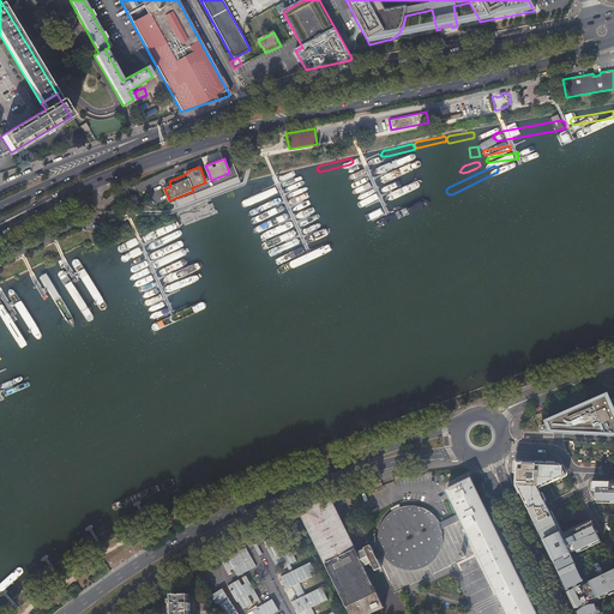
[(313,167),(311,167),(286,173),(284,174),(284,176),(286,179),(287,179),(312,173),(314,172),(315,170),(315,169),(314,168),(313,167)]
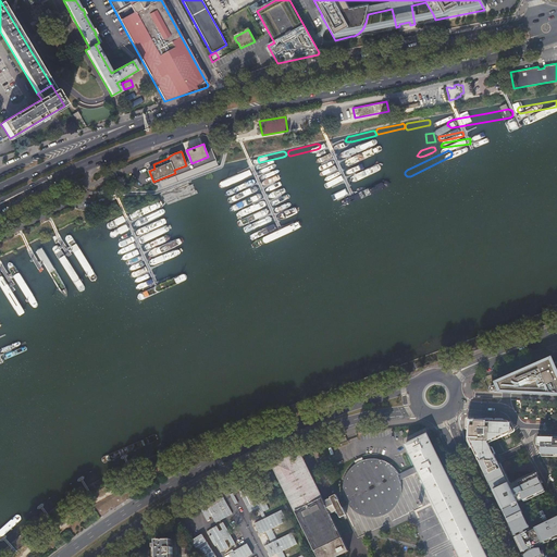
[(415,161),(410,152),(400,157),(405,165),(415,161)]
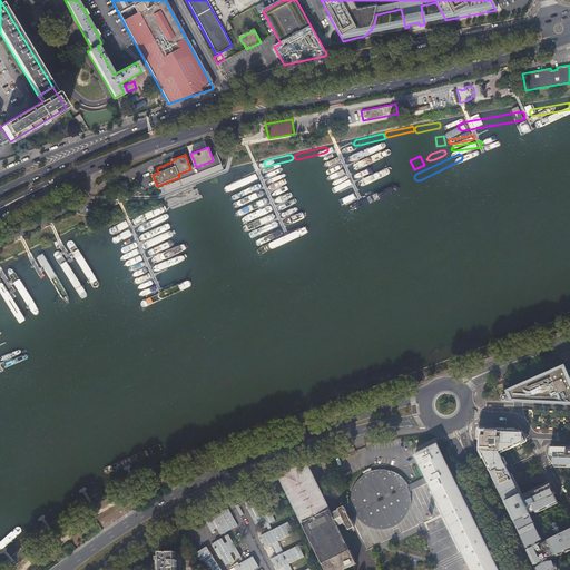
[(229,176),(259,168),(263,167),(263,164),(261,161),(258,161),(227,170),(224,172),(223,175),(226,177),(229,176)]
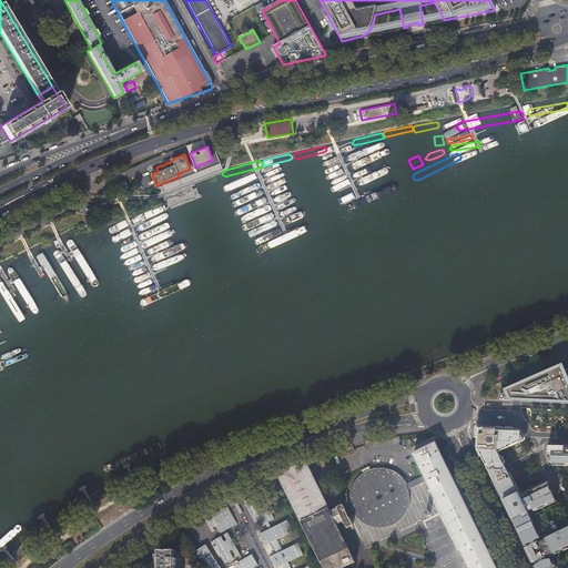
[(381,171),(366,176),(366,178),(365,179),(365,180),(366,181),(367,181),(368,181),(382,174),(383,174),(384,173),(383,172),(383,171),(382,170),(381,171)]
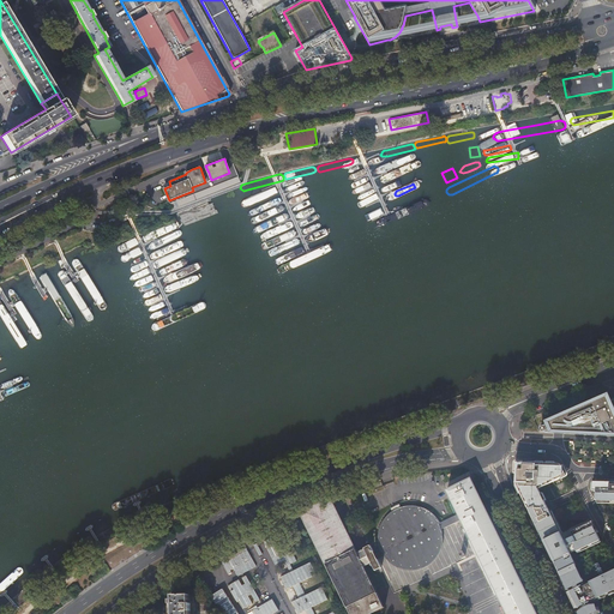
[(387,208),(417,194),(419,193),(416,188),(415,188),(385,202),(384,205),(387,208)]
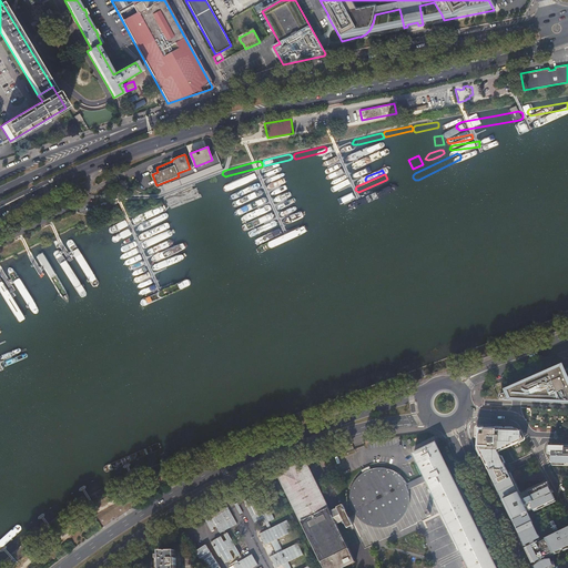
[(409,184),(406,176),(396,181),(399,189),(409,184)]
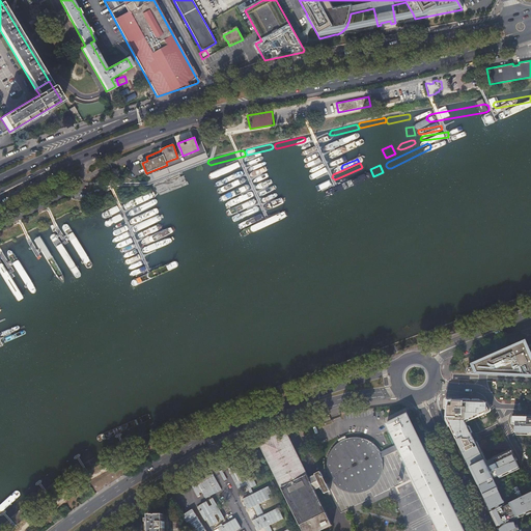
[(333,169),(318,175),(317,176),(316,177),(316,178),(317,179),(318,180),(319,179),(335,173),(335,172),(336,171),(336,170),(335,169),(334,169),(333,169)]
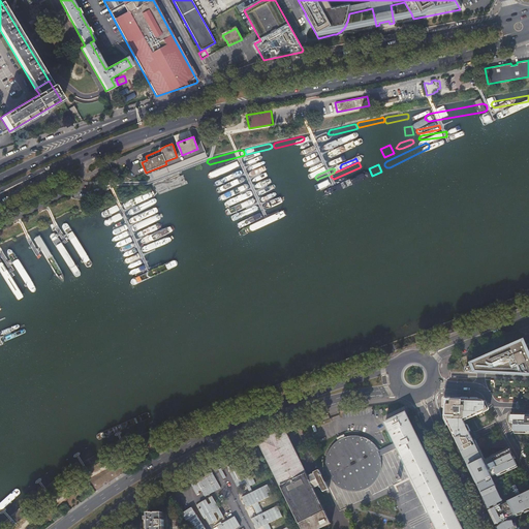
[(368,178),(365,170),(352,176),(355,184),(368,178)]
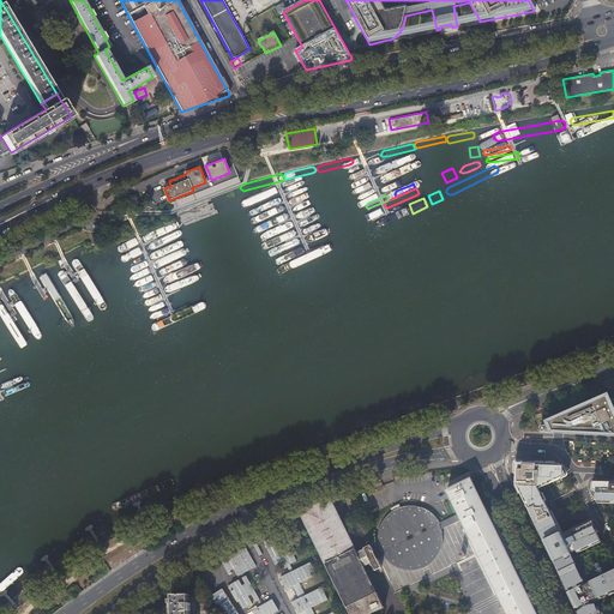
[(350,224),(380,211),(381,210),(379,205),(378,205),(347,218),(345,220),(345,222),(348,223),(350,224)]
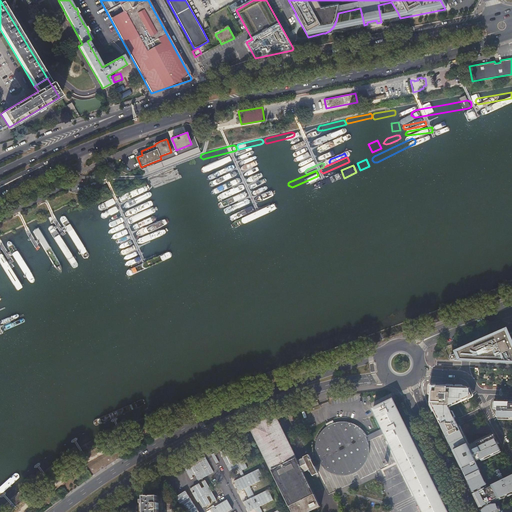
[(137,191),(127,195),(126,197),(126,199),(128,200),(129,200),(150,190),(152,188),(151,185),(148,186),(137,191)]
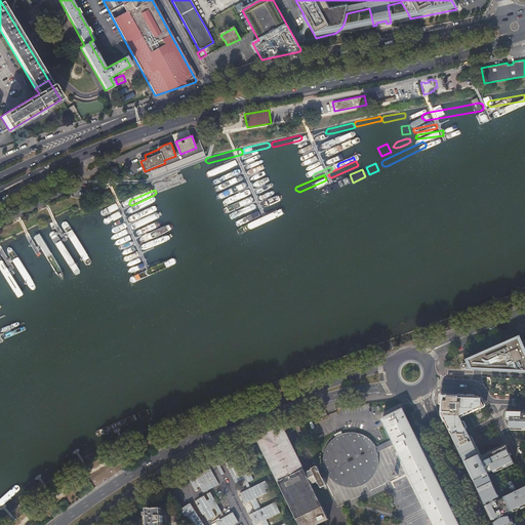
[(267,206),(293,196),(293,195),(292,190),(290,190),(265,201),(264,203),(264,205),(265,206),(267,206)]
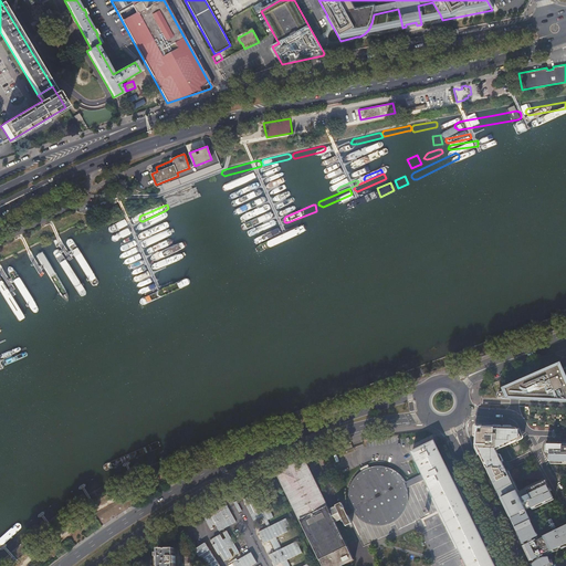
[(169,211),(146,222),(145,223),(145,226),(146,228),(148,228),(171,217),(174,215),(171,211),(169,211)]
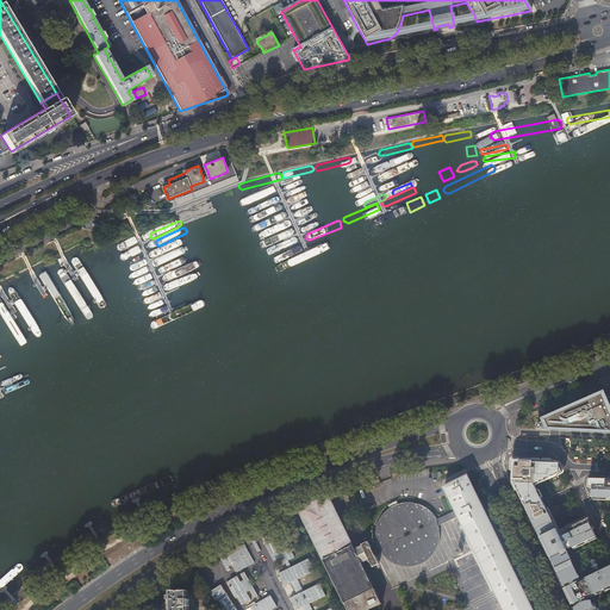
[(186,236),(161,248),(160,249),(160,251),(161,253),(163,253),(188,242),(191,240),(188,236),(186,236)]
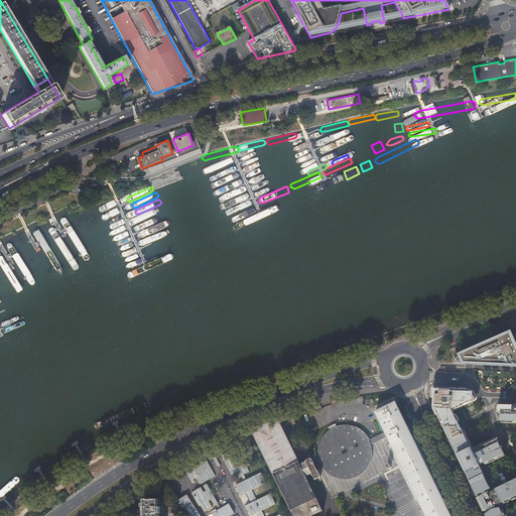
[(125,206),(123,201),(121,201),(115,204),(109,206),(108,208),(108,211),(110,212),(111,212),(124,207),(125,206)]
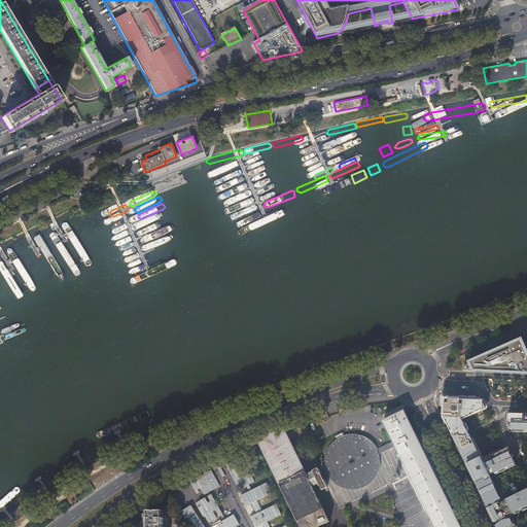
[(166,209),(145,218),(141,220),(141,223),(143,225),(147,224),(168,214),(169,213),(167,209),(166,209)]
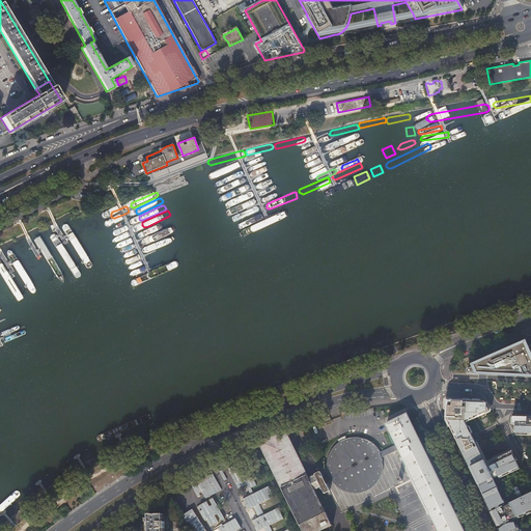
[(134,222),(132,216),(130,217),(117,222),(116,224),(116,226),(117,228),(119,228),(132,223),(134,222)]
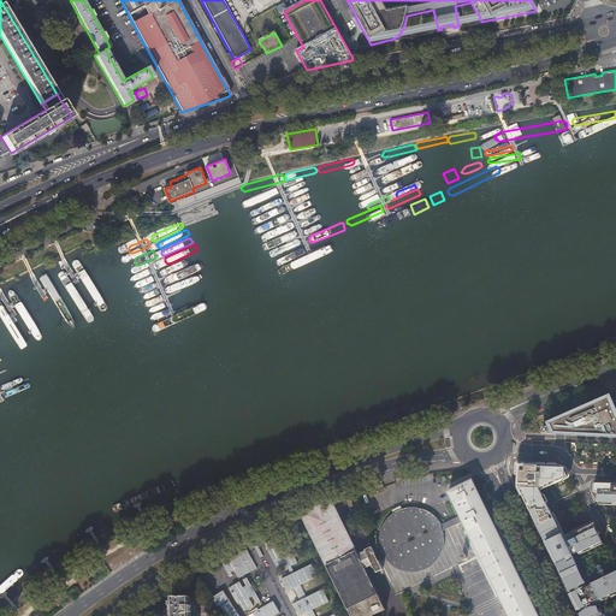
[(169,267),(167,271),(170,271),(172,271),(194,261),(195,260),(196,259),(196,256),(195,256),(194,256),(193,256),(170,266),(169,267)]
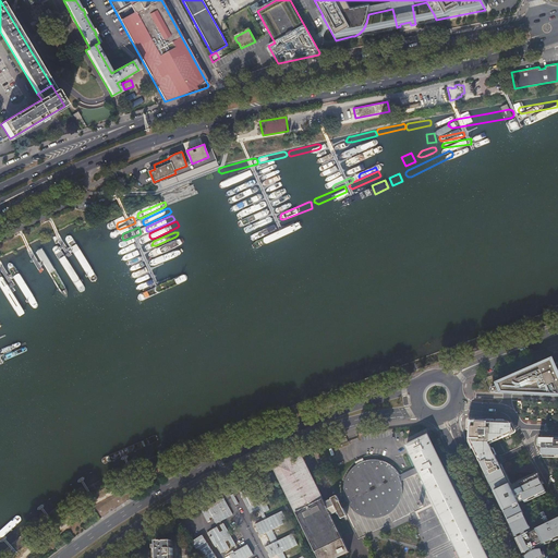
[(141,235),(129,241),(129,242),(129,244),(130,246),(132,246),(143,241),(144,240),(142,235),(141,235)]
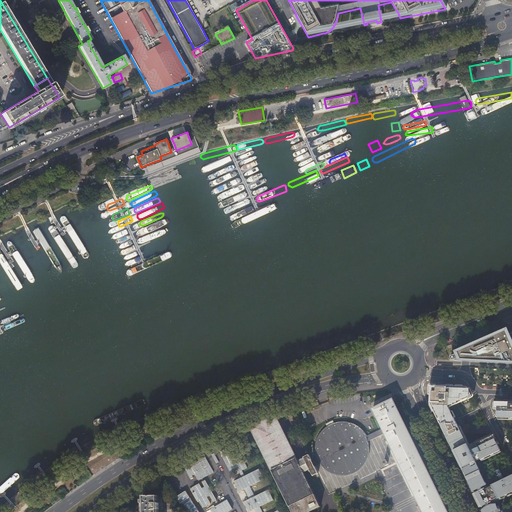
[(163,224),(172,220),(170,216),(161,219),(151,223),(144,227),(142,228),(142,230),(144,232),(146,232),(153,229),(163,224)]
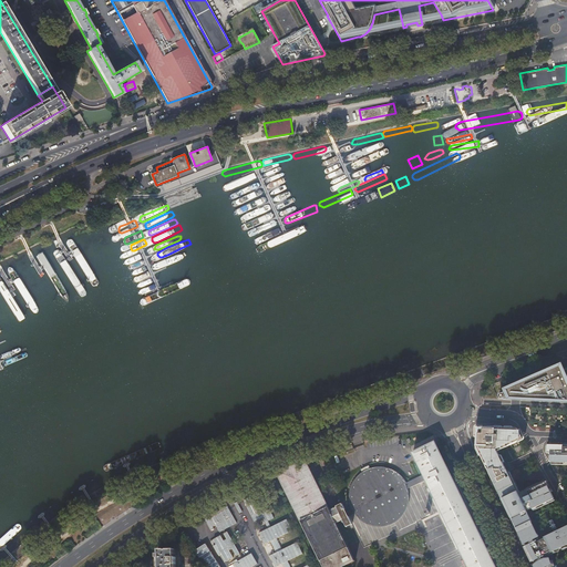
[(70,241),(69,243),(69,245),(70,247),(72,248),(79,250),(116,261),(119,260),(120,260),(121,257),(121,256),(119,254),(74,241),(72,240),(70,241)]
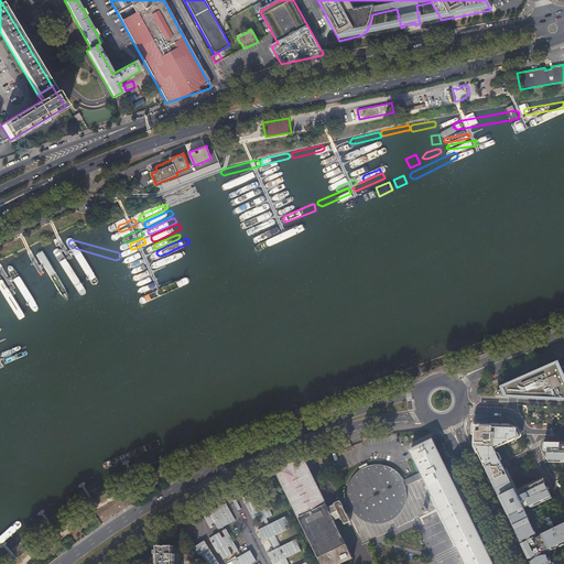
[(131,256),(133,256),(137,255),(148,249),(149,248),(148,247),(147,246),(145,246),(134,250),(131,252),(130,255),(131,256)]
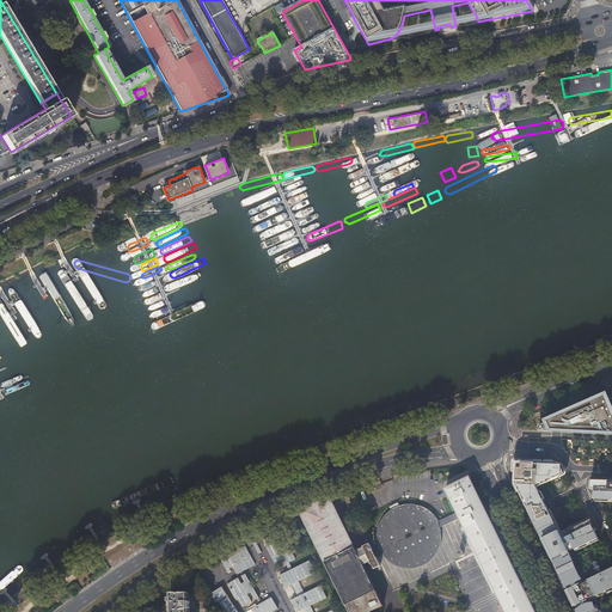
[(176,280),(173,282),(176,283),(181,282),(184,281),(190,279),(195,276),(200,273),(200,270),(199,269),(194,270),(188,273),(183,275),(178,277),(176,280)]
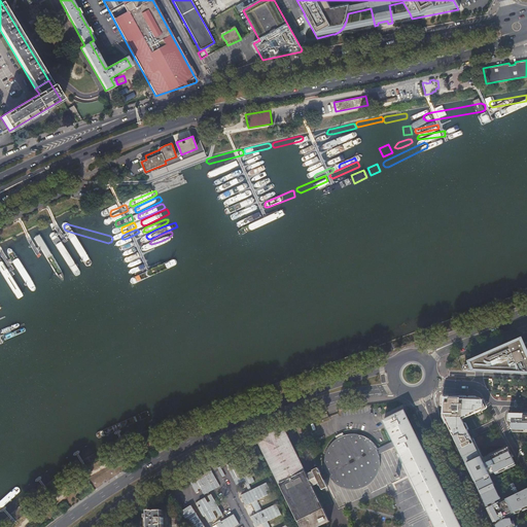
[(129,240),(128,241),(129,242),(132,242),(134,242),(142,238),(140,233),(132,237),(130,238),(129,240)]
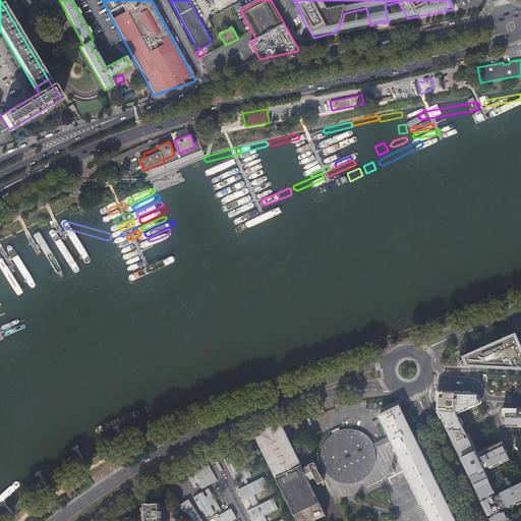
[(156,243),(154,245),(152,247),(151,249),(153,250),(156,250),(159,249),(173,241),(179,237),(178,234),(171,236),(156,243)]
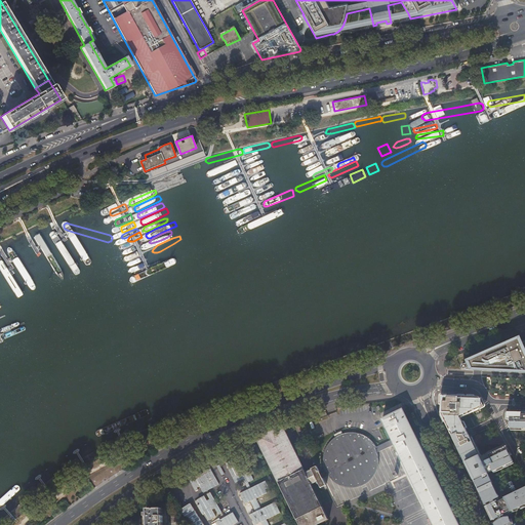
[(131,248),(143,242),(143,240),(140,238),(130,243),(128,245),(127,246),(126,248),(128,248),(130,249),(131,248)]
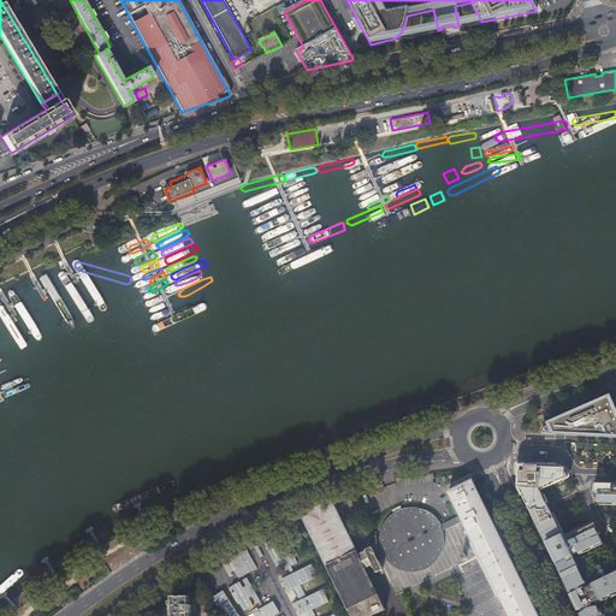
[(58,280),(57,282),(57,285),(59,286),(61,288),(110,302),(112,302),(113,301),(113,297),(113,296),(112,295),(72,283),(64,280),(61,280),(58,280)]
